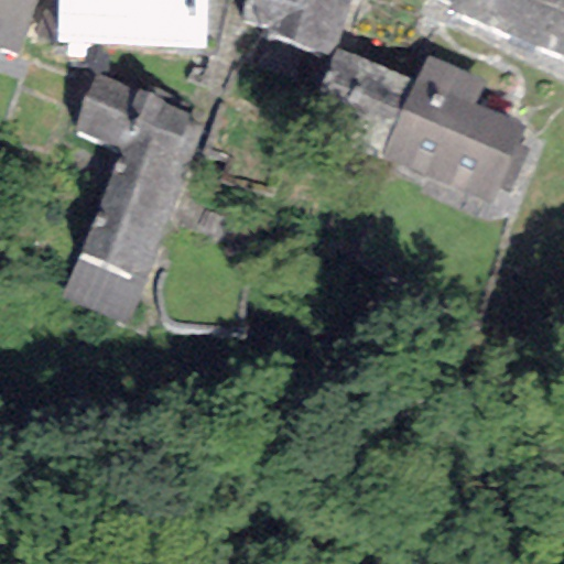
[(38,0),(0,0),(0,51),(19,57),(38,0)]
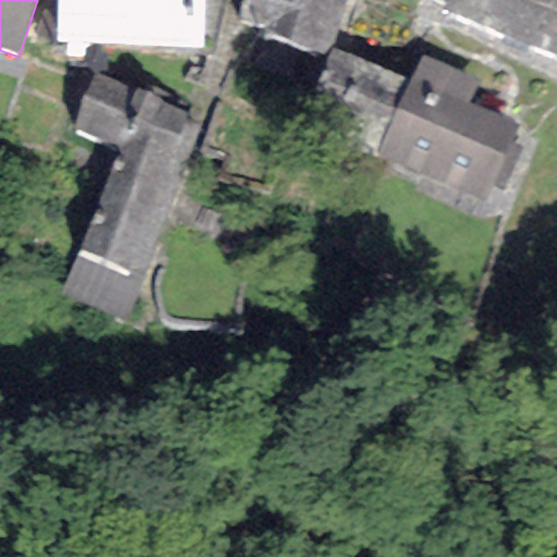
[(56,0),(56,47),(202,49),(203,0),(56,0)]
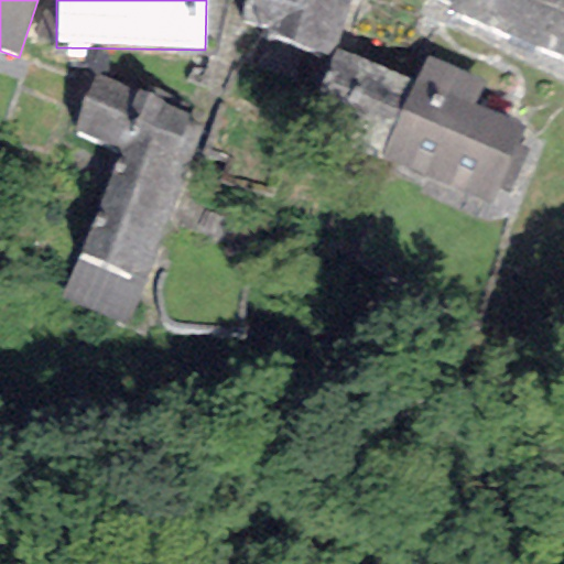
[(348,0),(247,0),(241,21),(267,28),(264,36),(329,57),(348,0)]
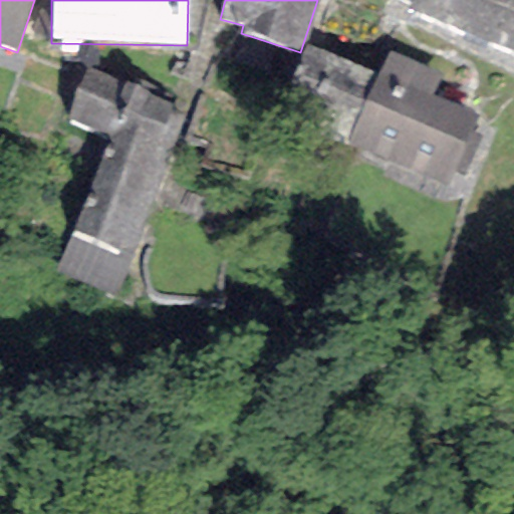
[(513,0),(410,0),(407,9),(513,52),(513,0)]
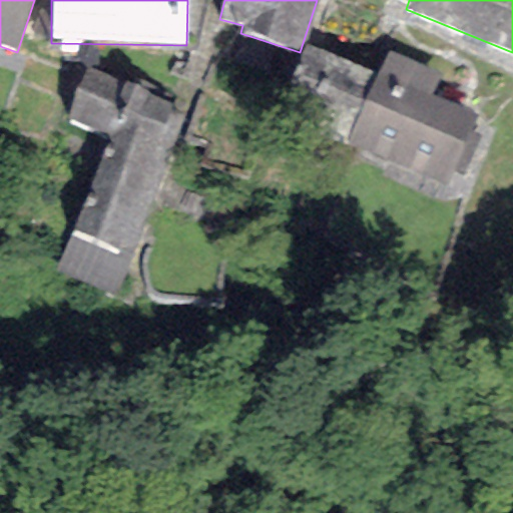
[(276,114),(347,145),(377,74),(306,44),(276,114)]
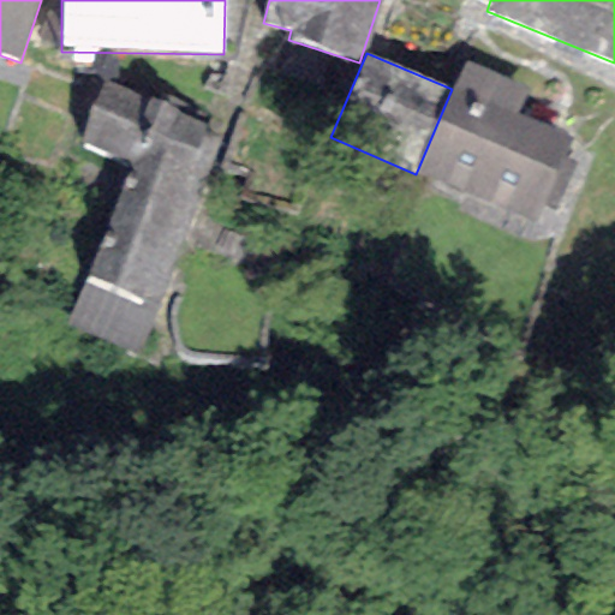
[(452,89),(416,174),(536,224),(571,137),(517,117),(529,89),(465,61),(452,89)]
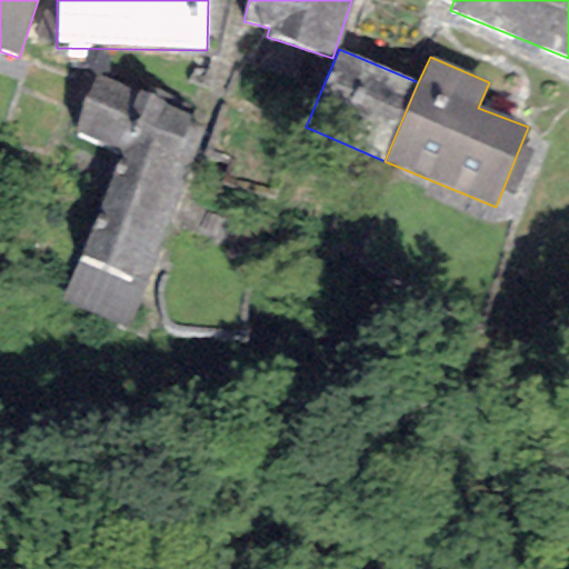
[(193,112),(97,75),(71,137),(121,157),(80,258),(145,282),(205,132),(188,126),(193,112)]
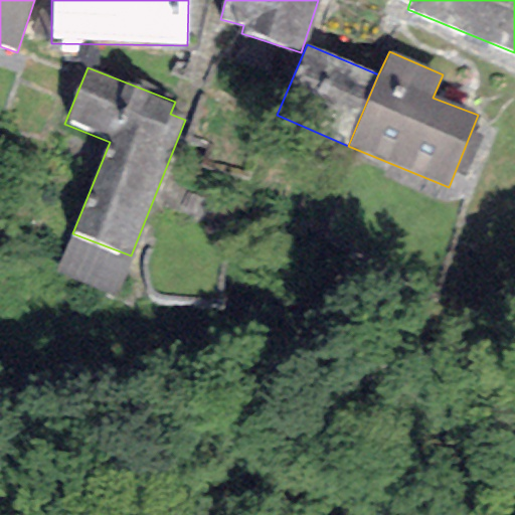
[(115,296),(131,255),(72,233),(56,273),(115,296)]
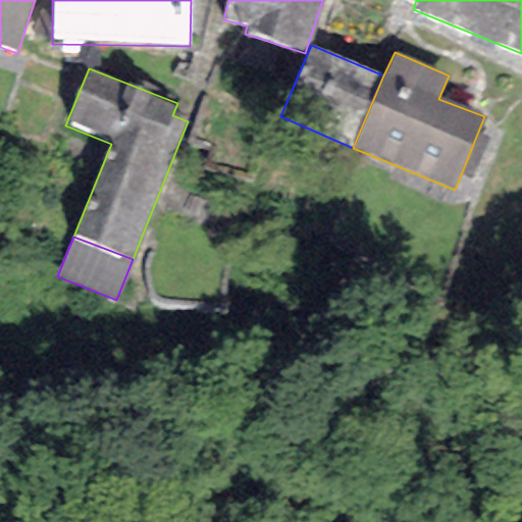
All buildings are outlined.
